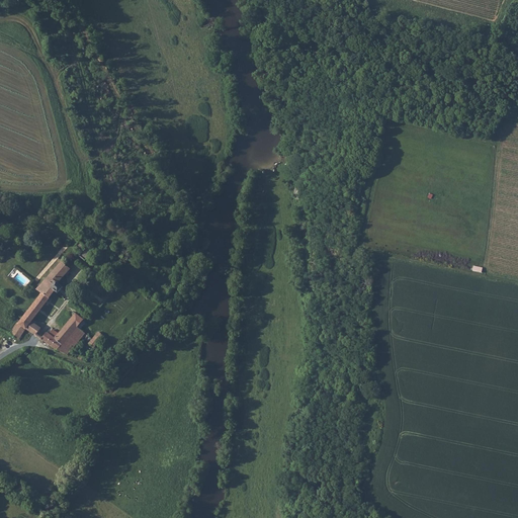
[(76,239),(72,244),(80,250),(77,254),(85,260),(92,252),(76,239)]
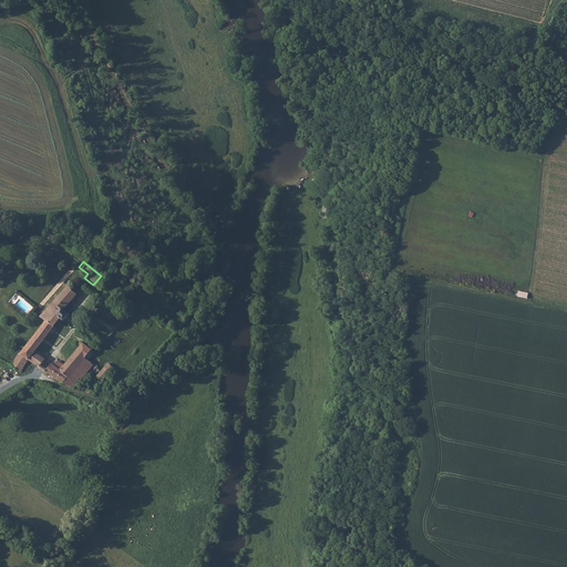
[(75,294),(65,285),(47,309),(58,318),(62,321),(68,313),(62,309),(75,294)]
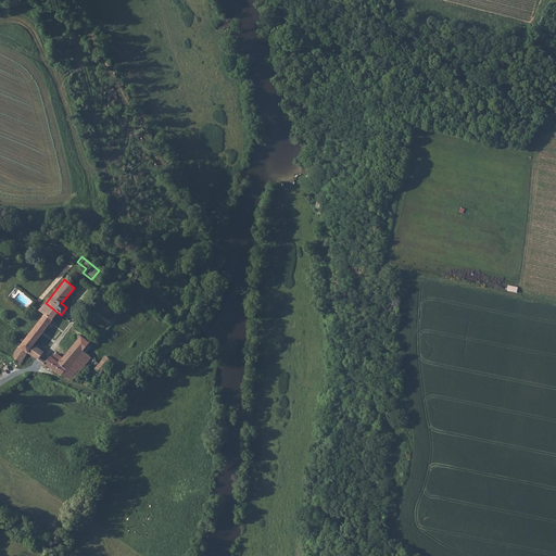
[(26,353),(36,359),(42,352),(33,345),(57,312),(46,303),(39,312),(45,316),(19,348),(16,346),(9,357),(8,358),(17,364),(26,353)]
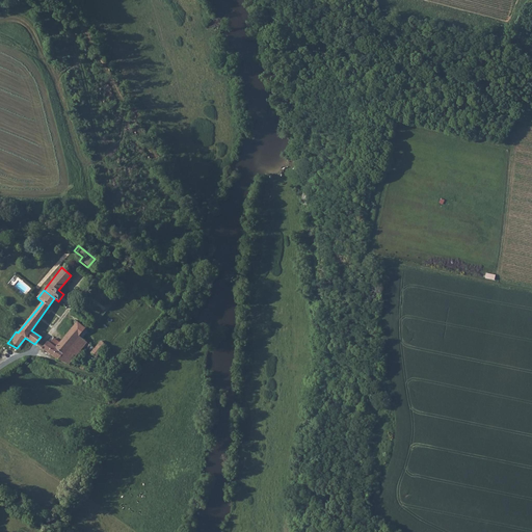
[(84,346),(87,348),(90,345),(80,337),(85,329),(76,323),(61,341),(58,339),(53,345),(47,342),(41,348),(63,363),(75,368),(76,363),(72,362),(84,346)]
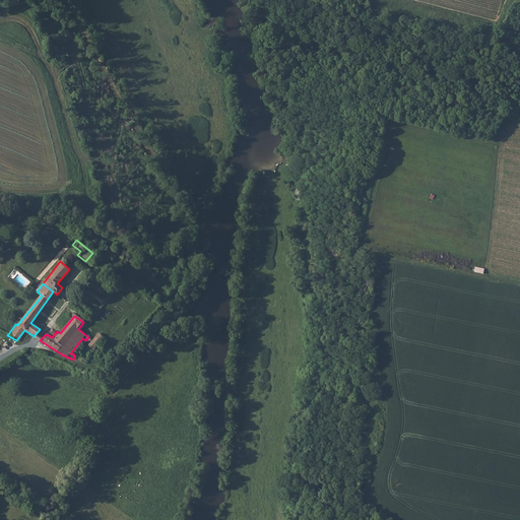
[(108,340),(100,333),(93,341),(89,345),(94,349),(98,345),(102,340),(106,343),(108,340)]
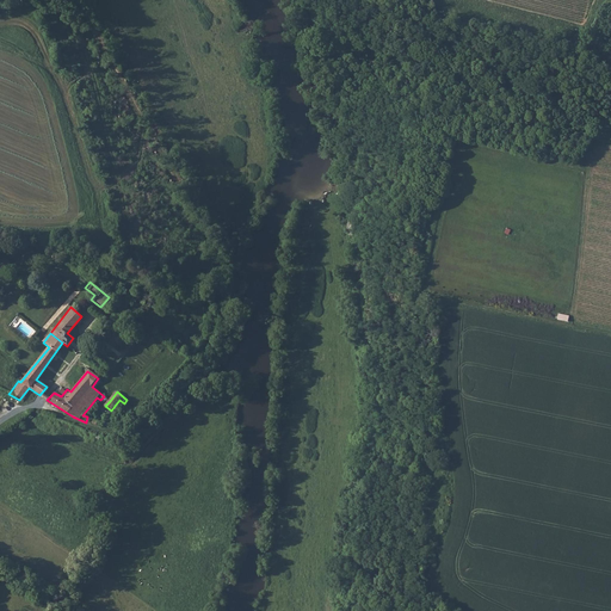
All buildings are outlined.
